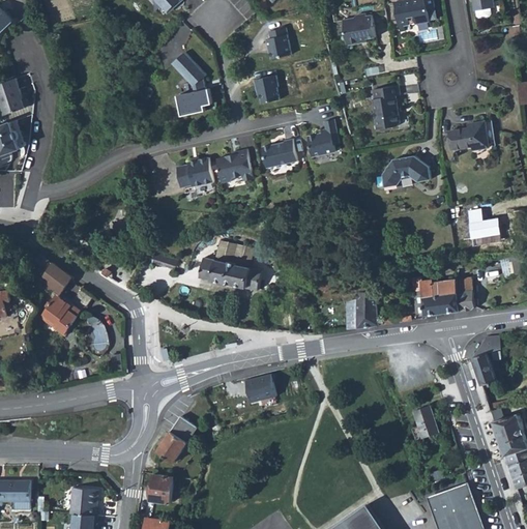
[(156,0),(167,10),(178,0),(156,0)]
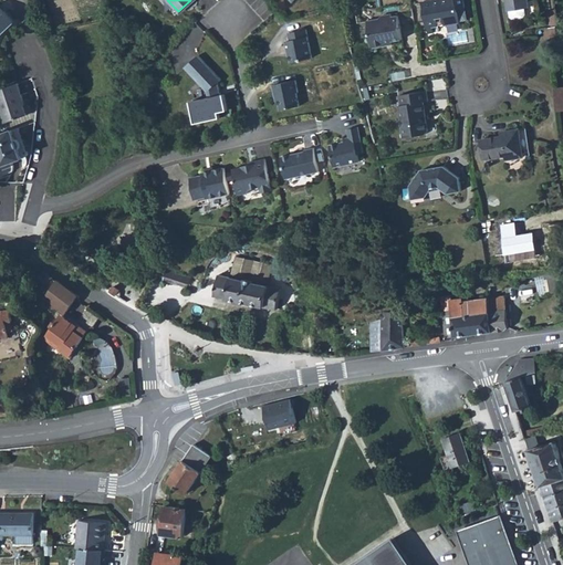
[(419,2),(425,29),(429,28),(435,27),(435,25),(434,19),(440,18),(441,24),(441,25),(457,23),(457,21),(455,9),(462,8),(460,0),(436,0),(438,3),(431,4),(430,1),(419,2)]
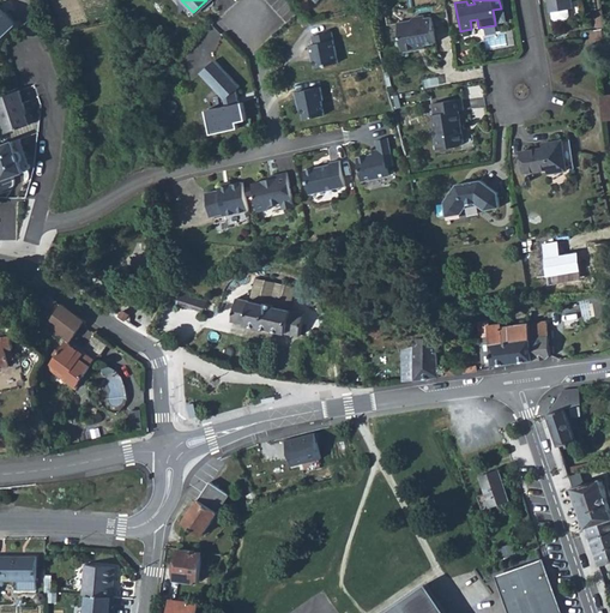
[(566,10),(571,8),(568,0),(544,0),(548,13),(549,12),(566,10)]
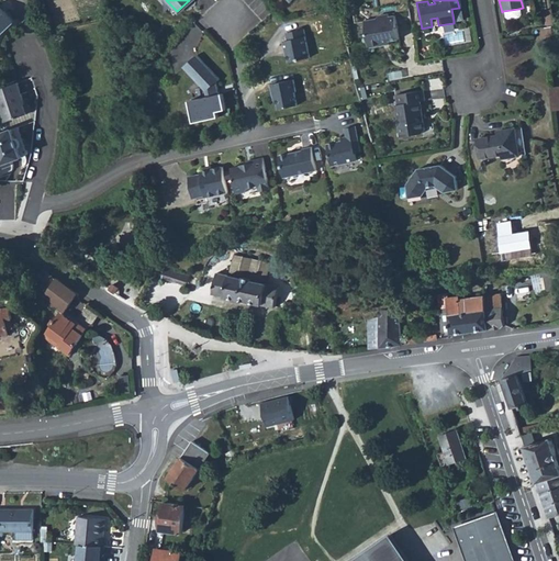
[(459,8),(451,9),(454,21),(461,20),(459,8)]
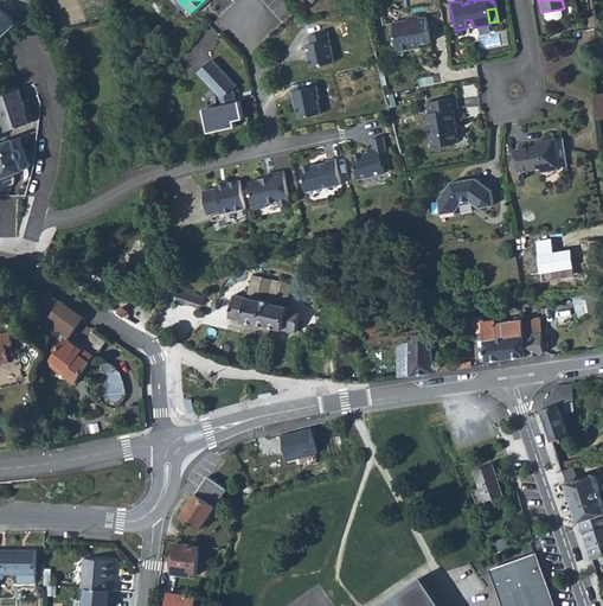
[(547,21),(559,19),(560,16),(559,10),(543,12),(544,19),(547,21)]
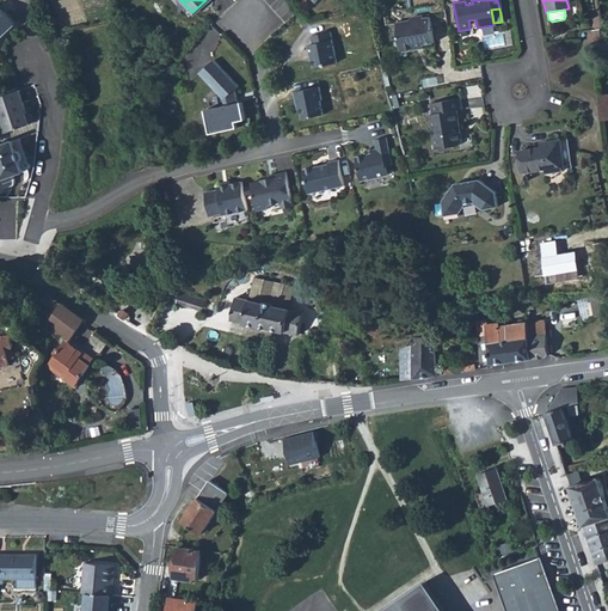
[(0,37),(12,25),(0,11),(0,37)]
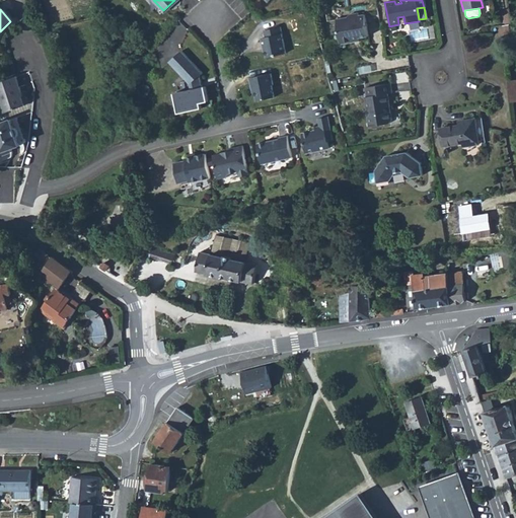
[(366,37),(362,15),(357,16),(357,14),(347,15),(345,18),(335,19),(338,42),(342,44),(349,43),(351,40),(366,37)]
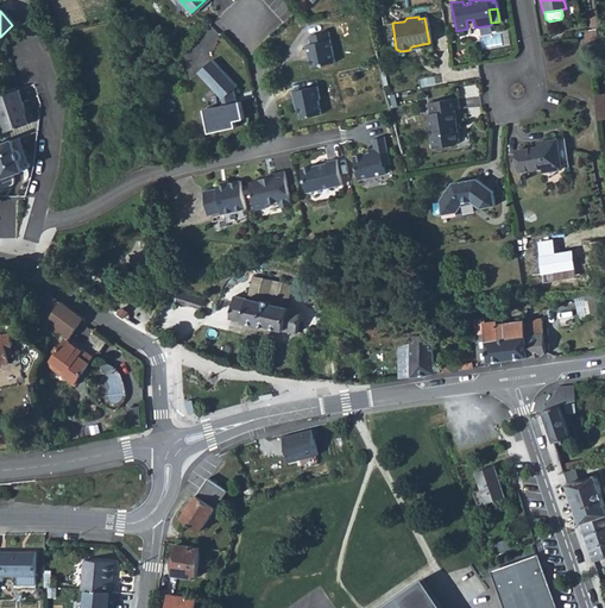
[(333,63),(326,32),(307,37),(309,44),(304,45),(308,61),(309,61),(310,68),(333,63)]
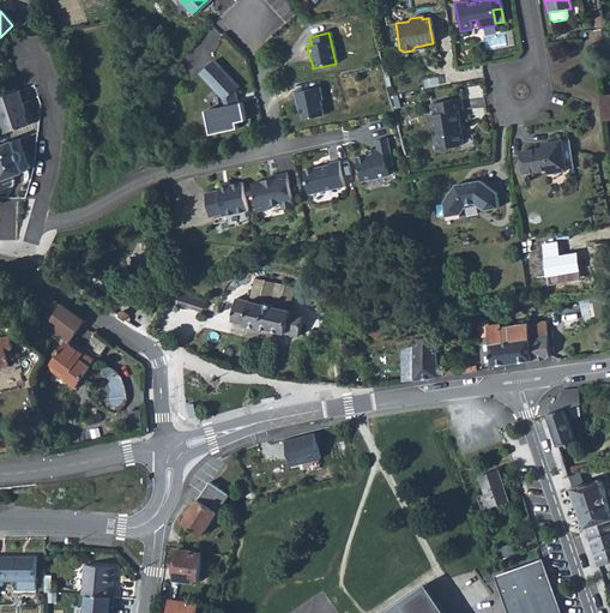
[(485,38),(487,48),(506,47),(505,36),(485,38)]
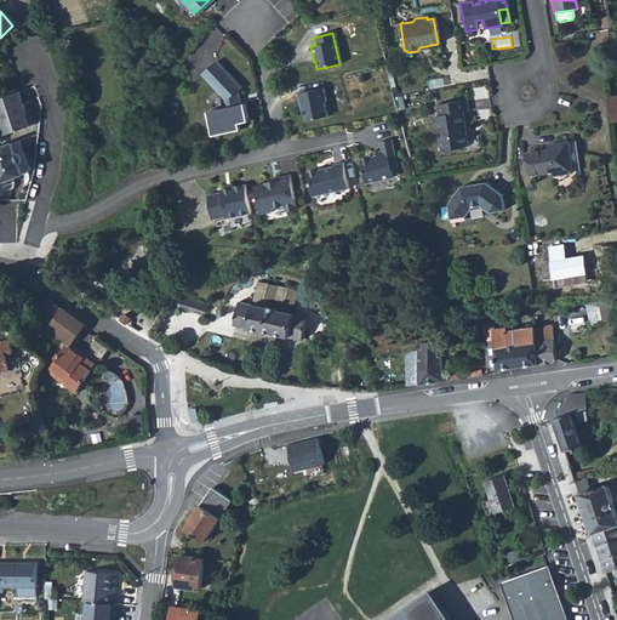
[(239,89),(215,62),(200,75),(226,101),(227,108),(207,112),(212,136),(239,130),(238,124),(247,121),(243,104),(240,104),(236,91),(239,89)]
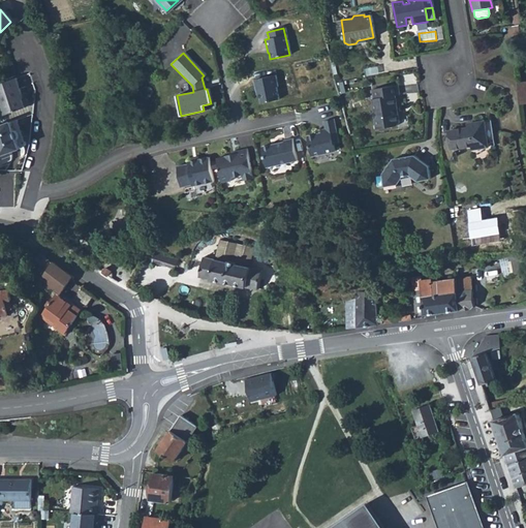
[(276,87),(273,75),(252,81),(256,95),(257,95),(259,103),(277,99),(275,88),(276,87)]
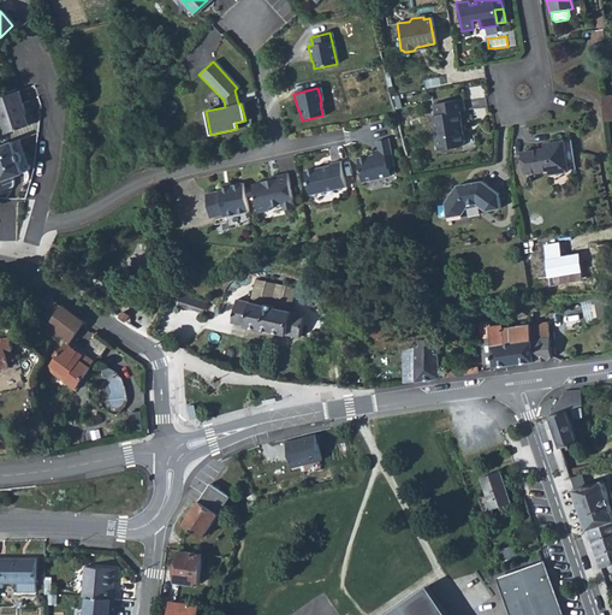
[(27,126),(22,111),(23,111),(16,92),(0,98),(0,129),(3,135),(27,126)]
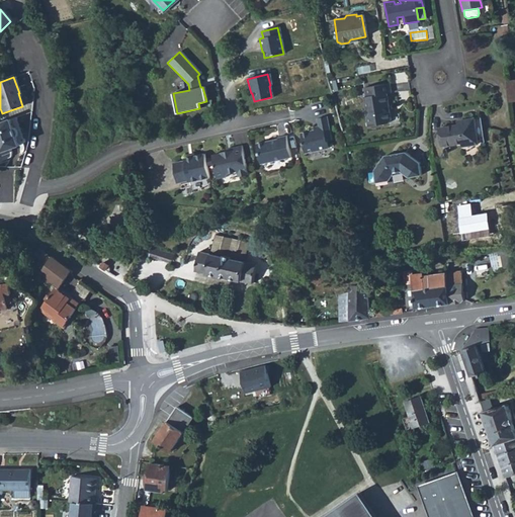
[(508,100),(514,99),(514,80),(505,82),(508,100)]
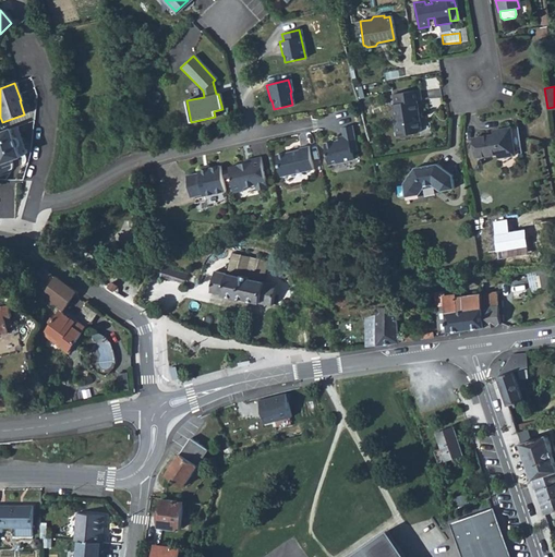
[(419,130),(414,101),(419,100),(418,91),(390,95),(393,105),(389,105),(396,136),(418,133),(419,130)]
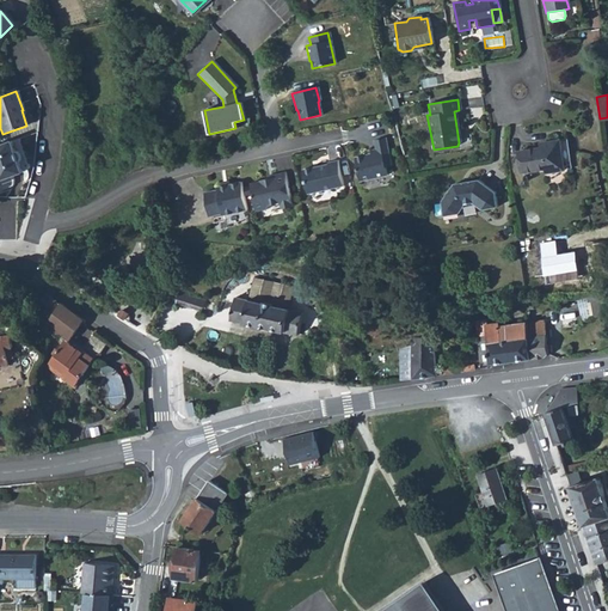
[(18,163),(22,171),(28,169),(28,167),(29,166),(18,139),(11,141),(14,151),(19,153),(20,158),(18,163)]
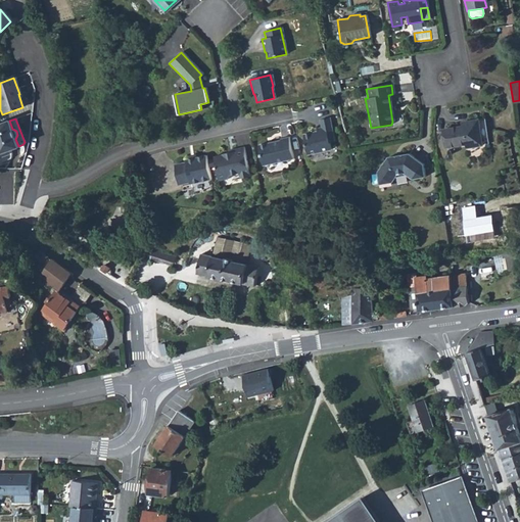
[(333,142),(328,119),(318,121),(321,131),(302,135),(306,154),(330,149),(328,143),(333,142)]
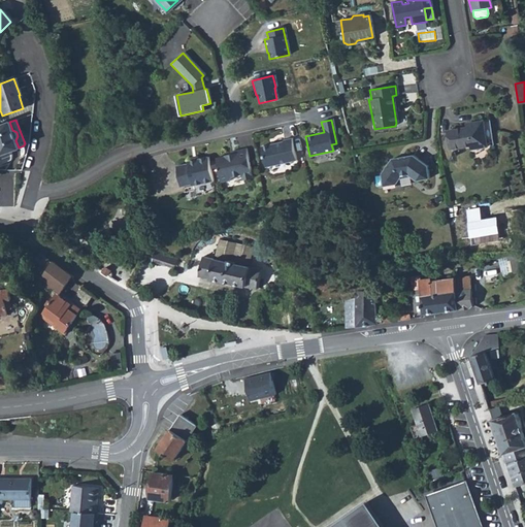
[(486,146),(492,145),(488,120),(481,121),(470,123),(470,127),(446,131),(449,150),(469,145),(470,150),(486,146)]
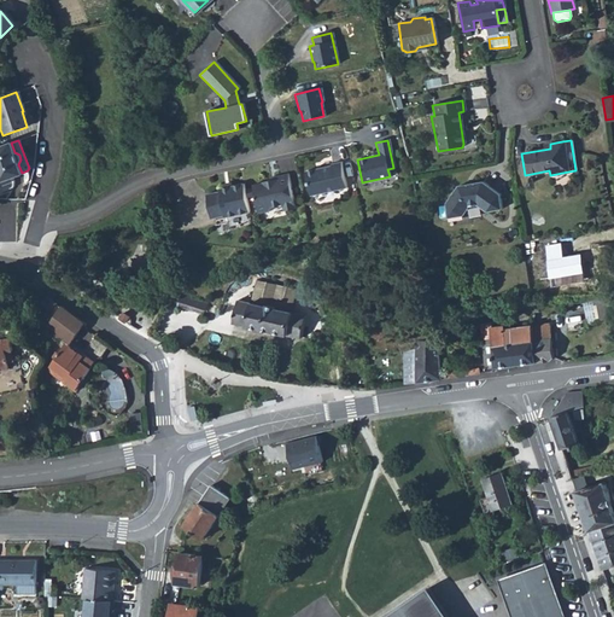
[(0,186),(12,181),(11,178),(22,174),(22,173),(18,164),(21,159),(19,155),(15,152),(11,143),(0,146),(0,186)]
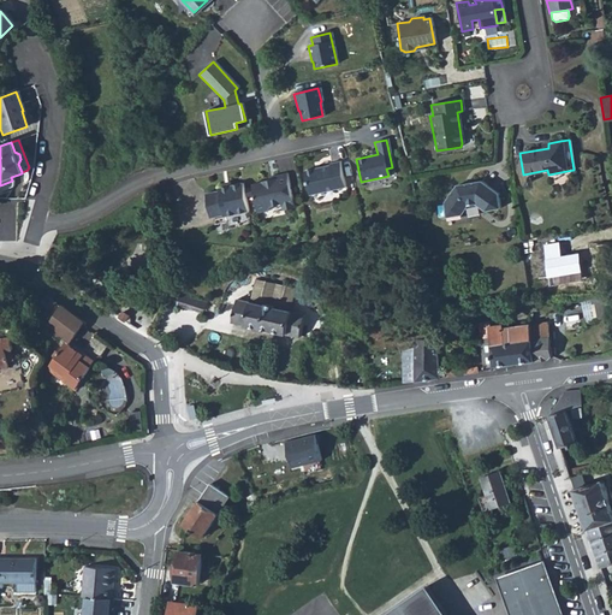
[(344,188),(338,161),(328,164),(328,165),(303,171),(309,195),(344,188)]
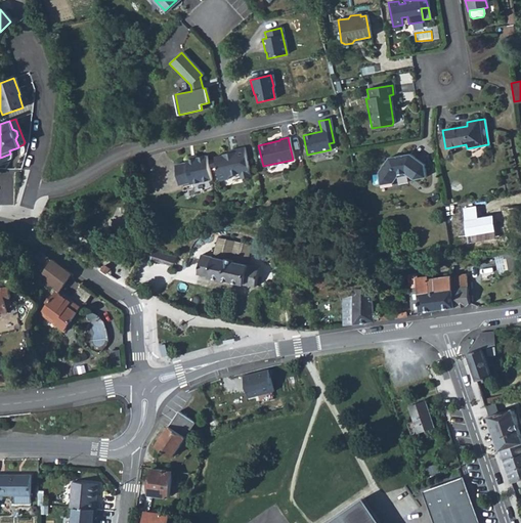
[(250,177),(243,147),(233,149),(234,151),(221,155),(221,156),(214,158),(219,181),(227,179),(229,176),(239,174),(240,179),(250,177)]
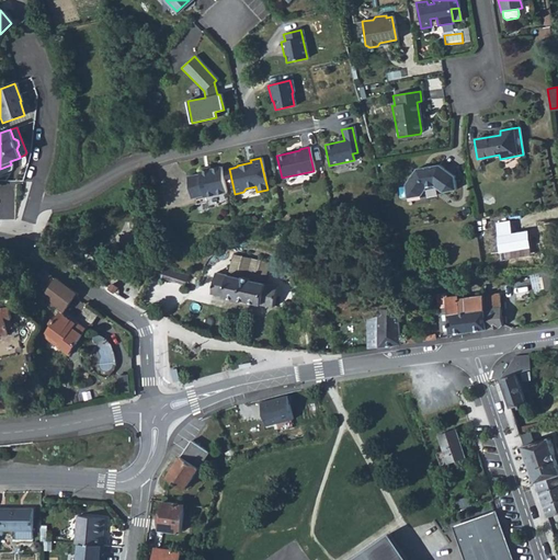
[(407,197),(419,195),(425,186),(432,185),(441,192),(454,190),(452,176),(436,166),(414,170),(403,185),(407,197)]
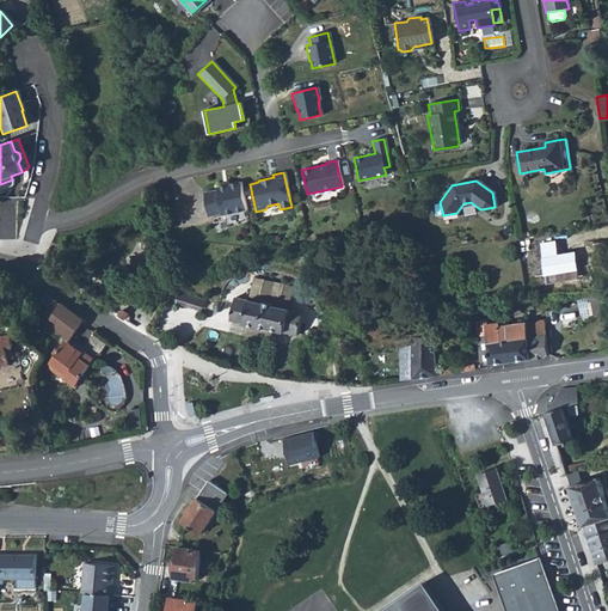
[(246,211),(240,182),(231,184),(216,188),(217,190),(203,193),(209,217),(222,213),(222,215),(246,211)]
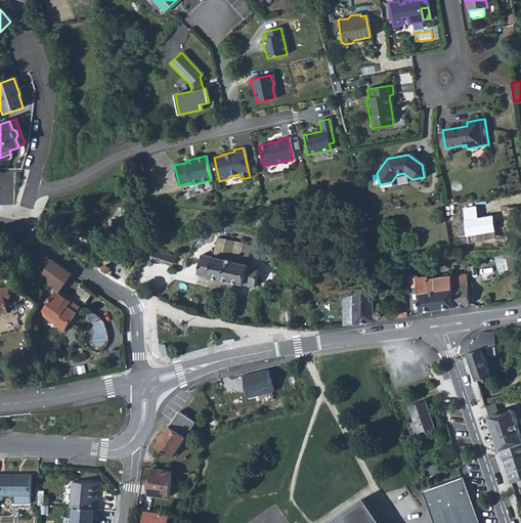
[(232,262),(245,265),(249,247),(214,238),(211,257),(224,260),(225,259),(232,261),(232,262)]
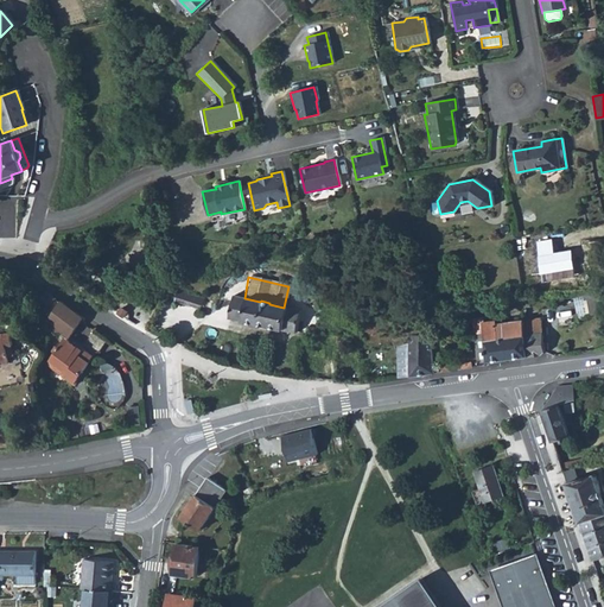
[(198,311),(202,299),(175,291),(173,296),(171,303),(198,311)]
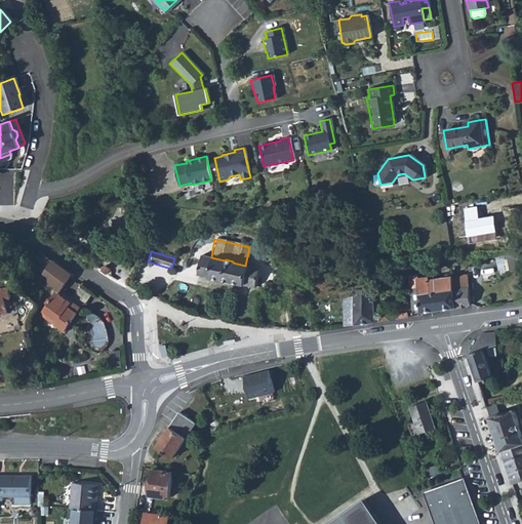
[(491,252),(496,279),(506,275),(518,268),(515,251),(491,252)]
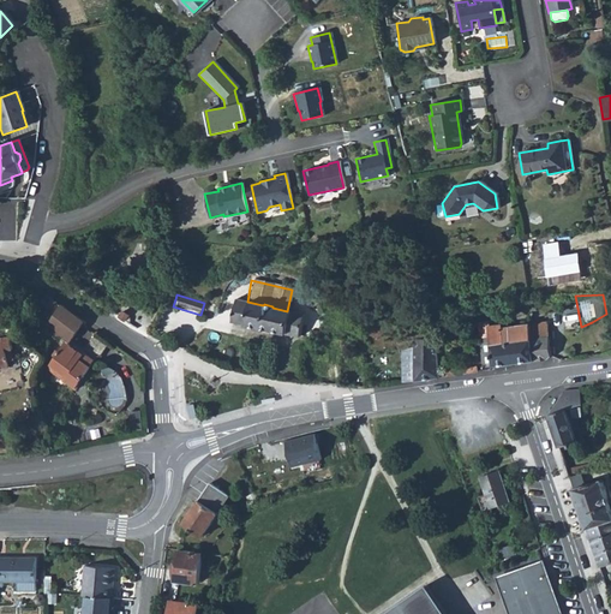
[(285,334),(298,337),(303,314),(287,311),(273,308),(273,307),(264,304),(263,305),(247,302),(234,299),(229,322),(282,334),(285,334)]
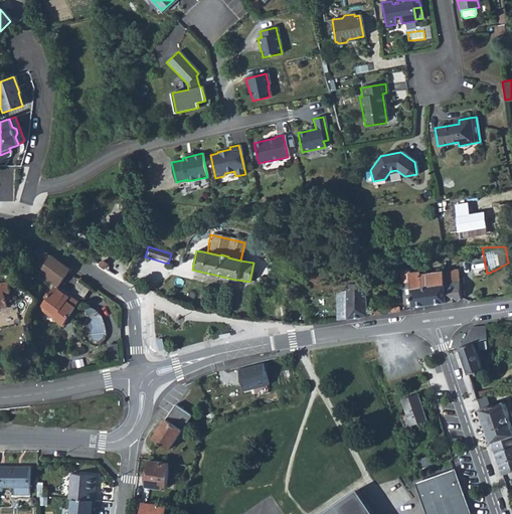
[(47,280),(57,287),(68,270),(48,255),(39,268),(47,280)]
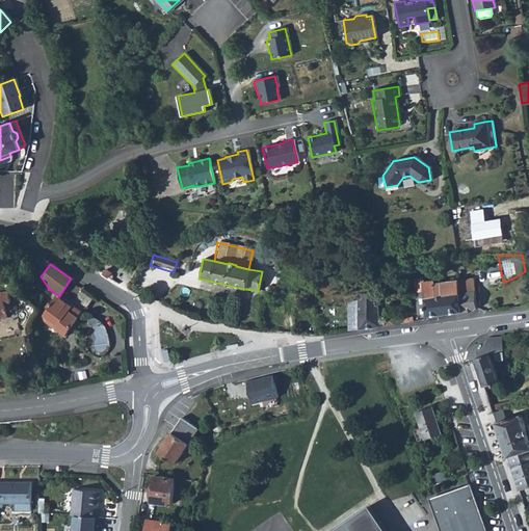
[(415,264),(416,273),(426,273),(425,264),(415,264)]
